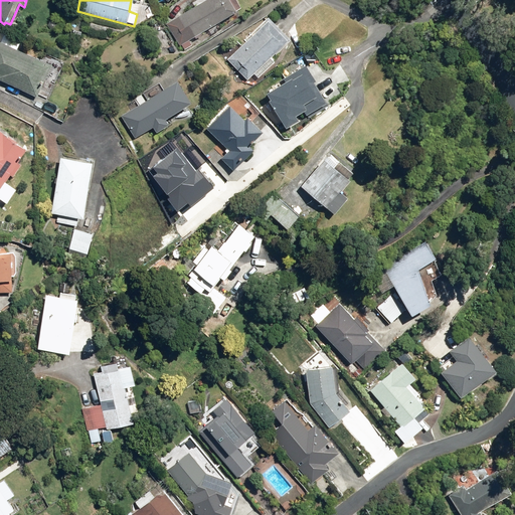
[(226,0),(225,1),(224,0),(205,0),(167,24),(184,51),(191,46),(188,41),(193,38),(194,39),(201,35),(200,34),(240,9),(234,0),(226,0)]
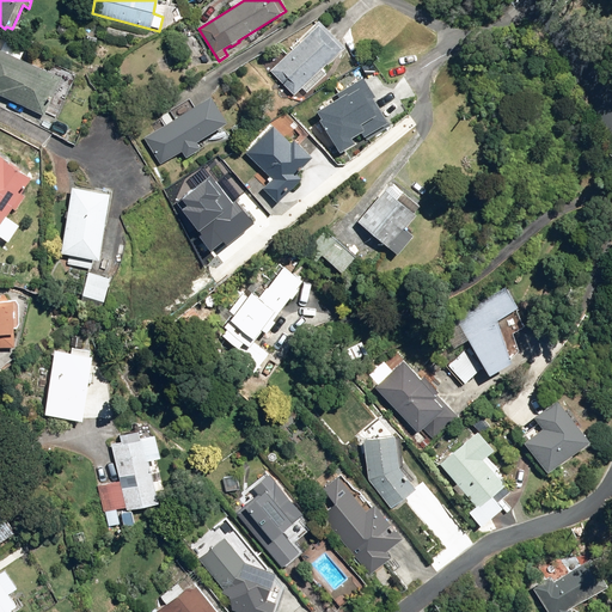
[(343,47),(317,22),(268,71),(293,96),(300,89),(305,95),(323,75),(319,71),(343,47)]
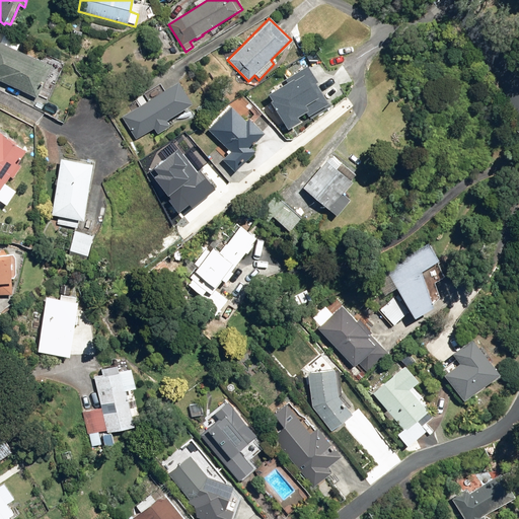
[(16,52),(20,43),(0,31),(0,80),(23,92),(19,101),(27,105),(31,97),(35,99),(52,70),(16,52)]
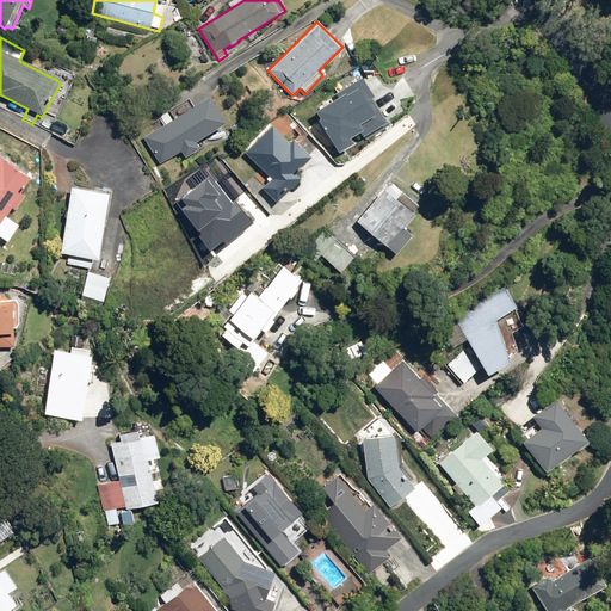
[(389,122),(363,84),(318,115),(322,121),(314,127),(335,158),(389,122)]
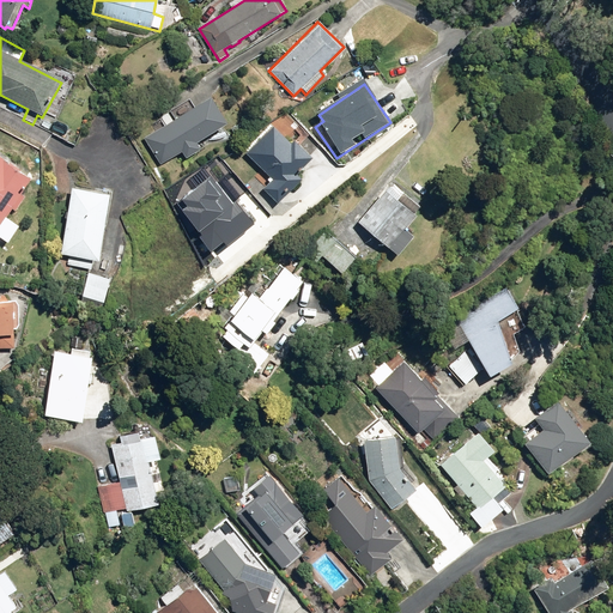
[(229,131),(206,98),(193,108),(188,99),(168,114),(174,122),(145,140),(153,155),(155,153),(157,156),(156,158),(162,167),(180,153),(184,161),(199,150),(196,146),(217,131),(220,135),(229,131)]
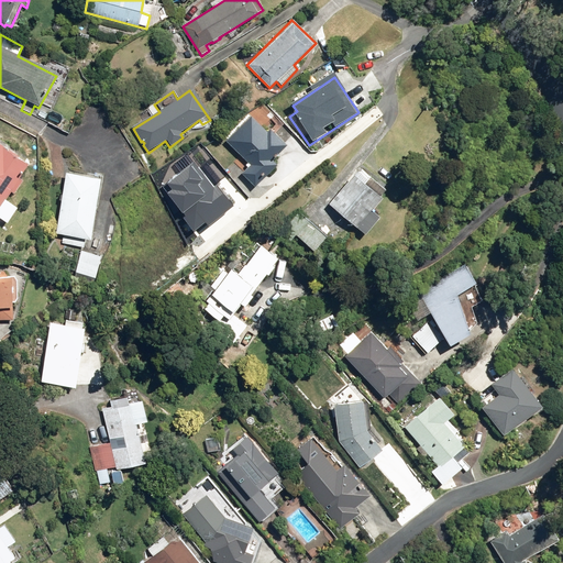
[(266,134),(250,118),(225,142),(250,166),(241,175),(254,189),(260,184),(264,179),(272,170),(276,166),(271,161),(285,145),(269,131),(266,134)]
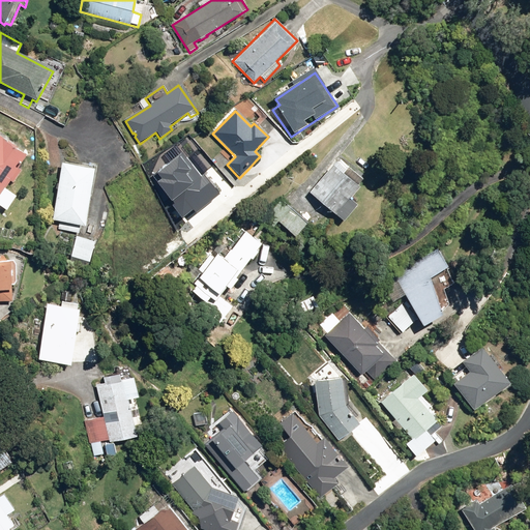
[(24,156),(0,139),(0,206),(5,210),(15,197),(3,188),(8,181),(11,183),(18,175),(12,172),(24,156)]
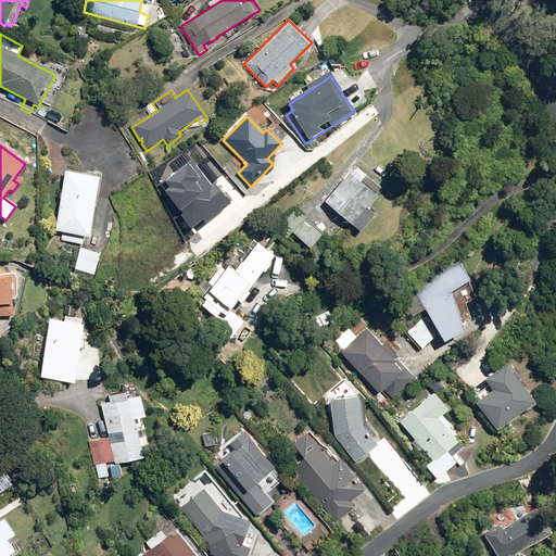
[(344,224),(348,222),(359,234),(375,216),(366,207),(376,198),(374,197),(380,189),(357,167),(324,204),(344,224)]
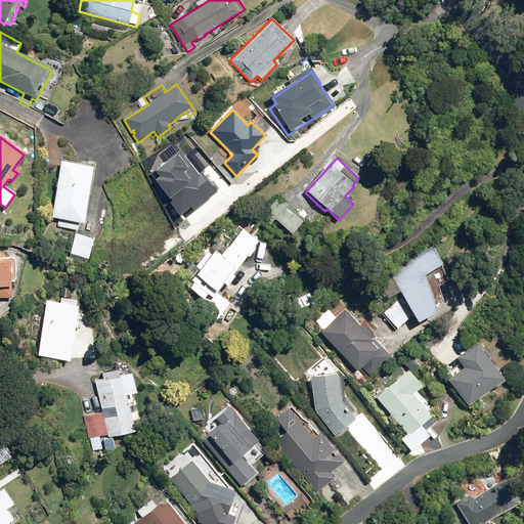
[(91,169),(60,162),(52,218),(59,219),(58,226),(77,230),(79,224),(82,225),(91,169)]
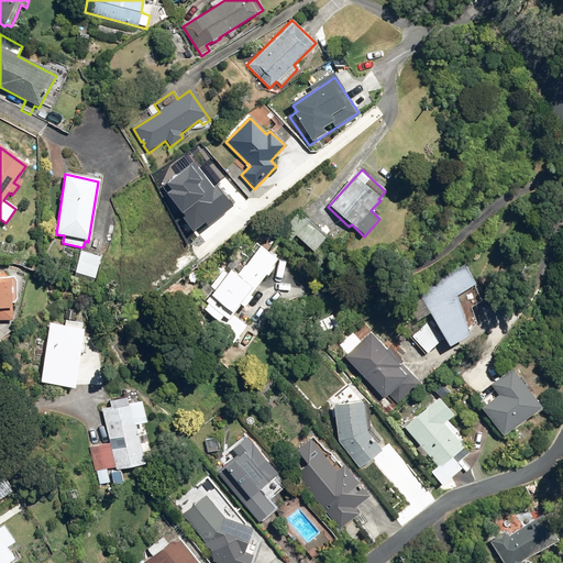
[(241,219),(217,191),(183,220),(207,247),(241,219)]
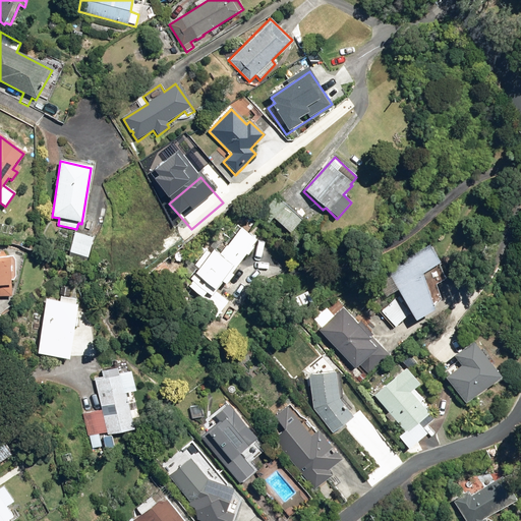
[(302,221),(280,199),(276,195),(256,216),(266,225),(273,218),(289,234),(302,221)]
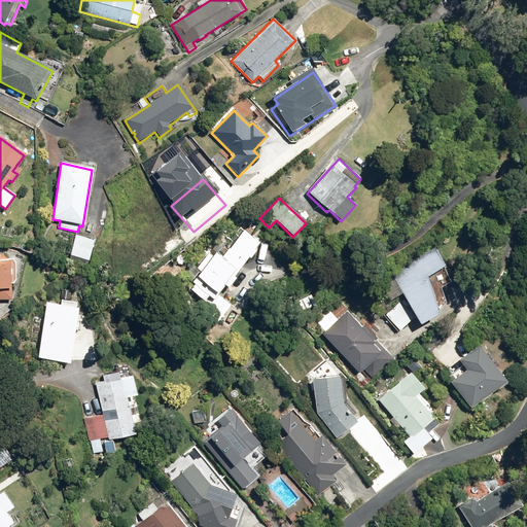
[(176,245),(188,234),(182,226),(169,239),(176,245)]
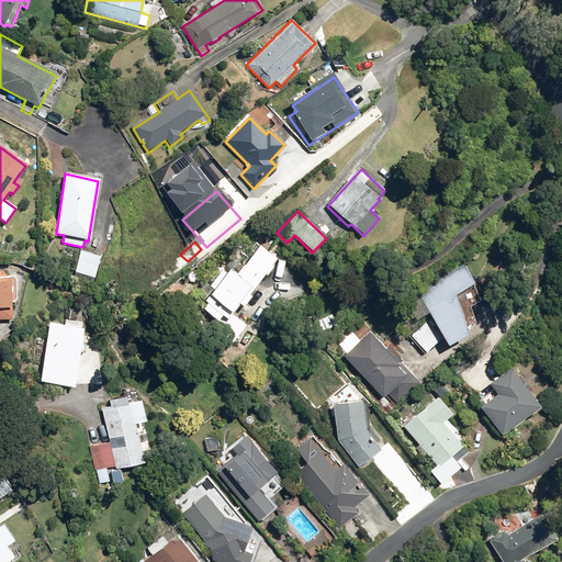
[(276,260),(258,247),(235,277),(228,272),(226,274),(222,271),(200,299),(222,316),(212,328),(232,344),(246,326),(232,314),(239,304),(244,308),(251,298),(248,295),(265,274),(266,276),(272,268),(270,267),(276,260)]
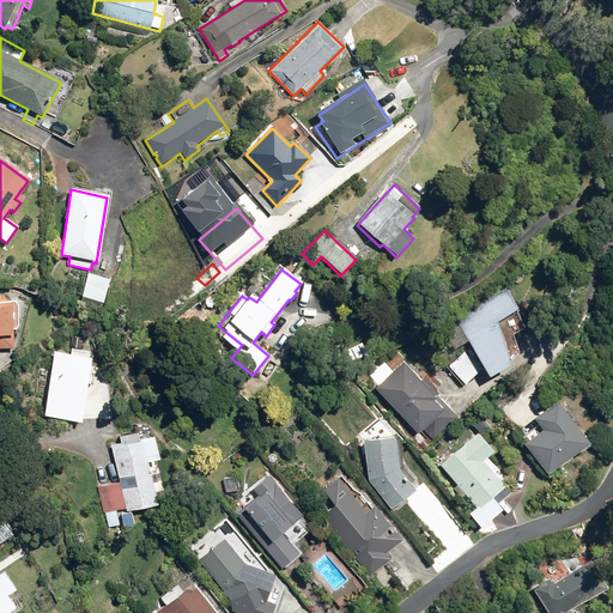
[(108,279),(87,274),(82,298),(102,303),(108,279)]
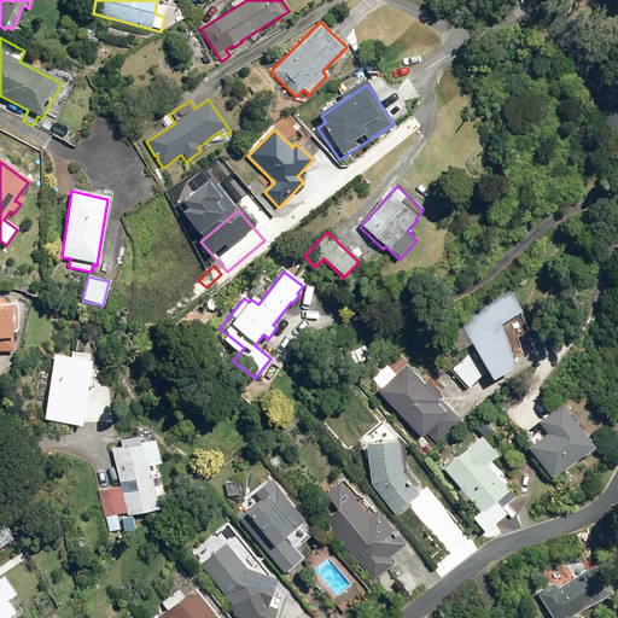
[(481,353),(456,369),(468,386),(485,373),(490,380),(512,365),(499,326),(519,312),(506,293),(461,325),(481,353)]
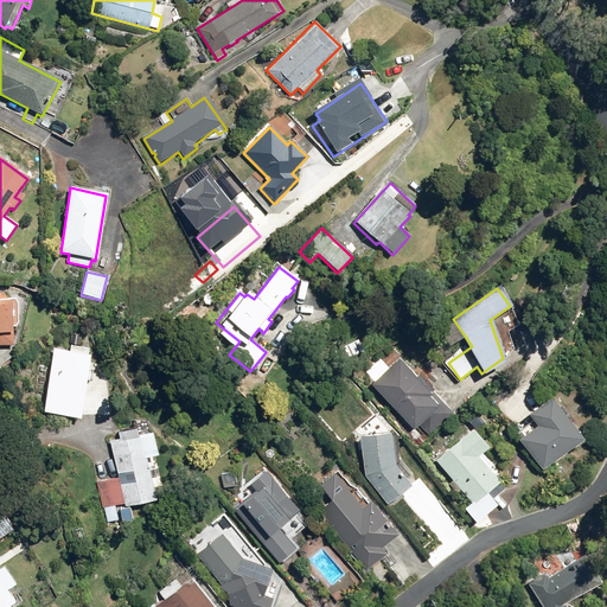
[(0,345),(12,346),(14,302),(0,301),(0,345)]
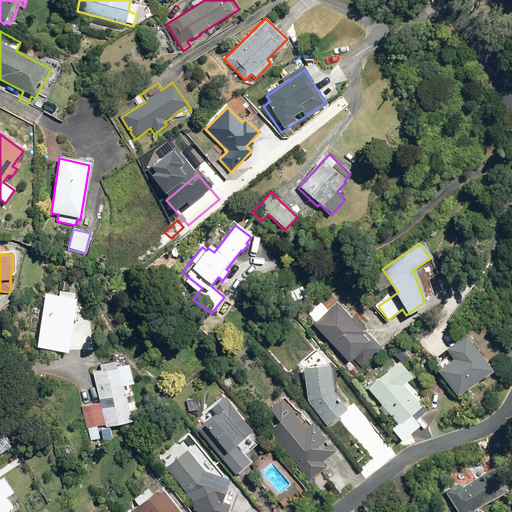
[(306,297),(301,287),(288,293),(293,303),(306,297)]
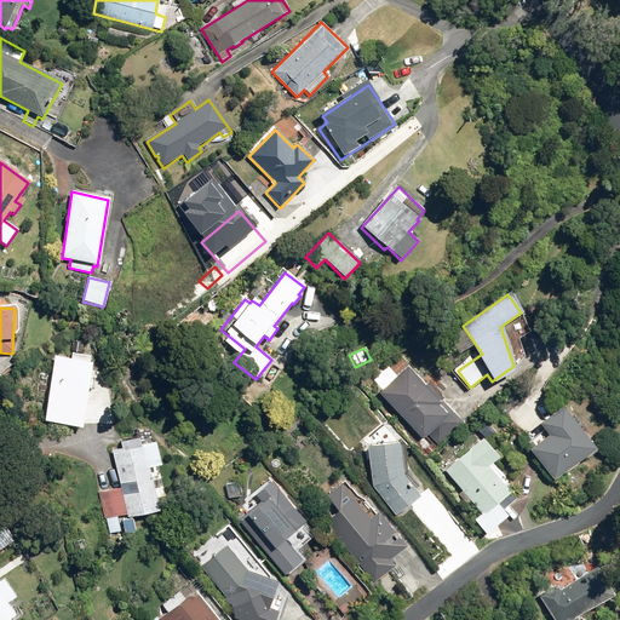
[(90,362),(55,356),(45,422),(80,426),(90,362)]
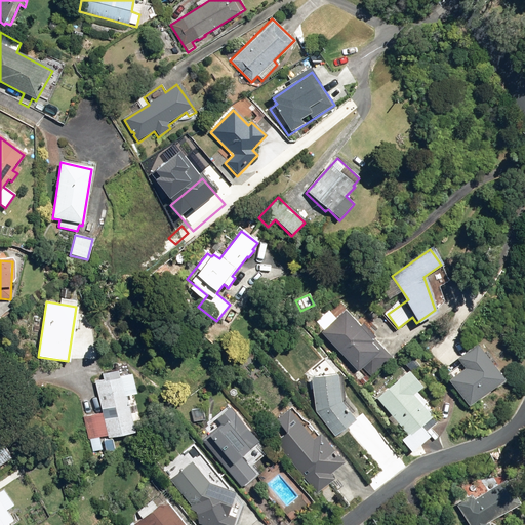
[(393,357),(367,329),(362,323),(358,327),(341,309),(319,330),(355,369),(352,371),(363,384),(393,357)]
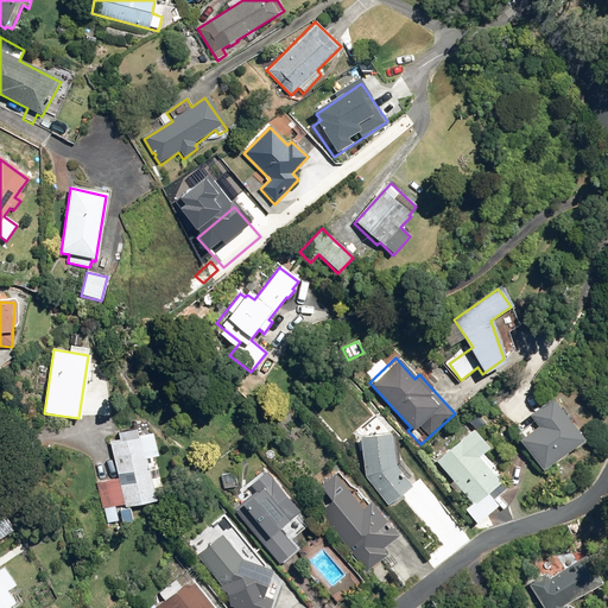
[(524,413),(533,425),(515,441),(543,470),(583,434),(572,422),(548,393),(524,413)]
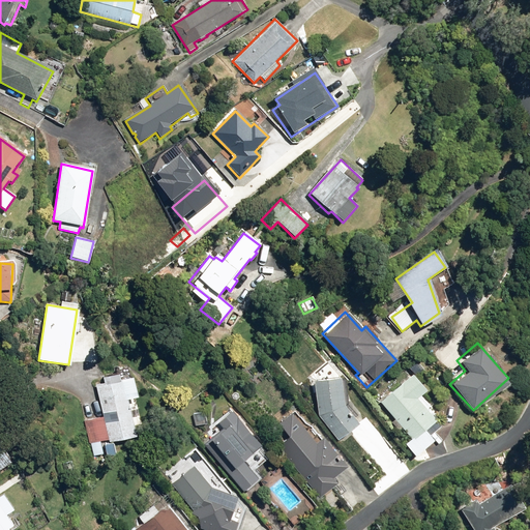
[(414,376),(423,366),(414,358),(405,367),(414,376)]
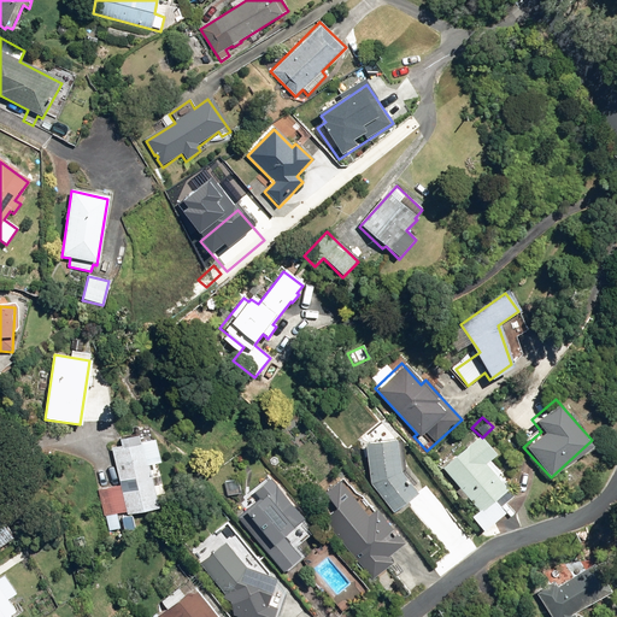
[(157,463),(151,438),(137,440),(136,433),(117,438),(119,447),(110,450),(119,485),(97,491),(104,516),(124,510),(125,516),(157,507),(146,465),(157,463)]
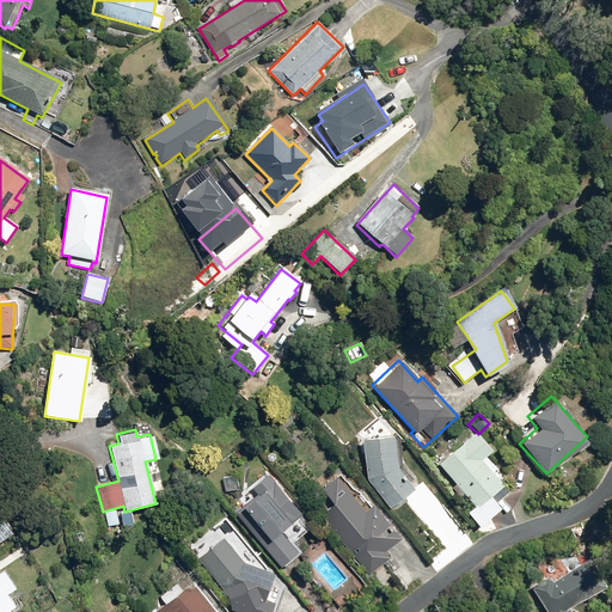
[(490,451),(473,432),(438,464),(456,484),(452,487),(460,496),(464,493),(475,505),(466,513),(477,525),(499,507),(495,502),(505,493),(499,487),(501,485),(478,460),(490,451)]
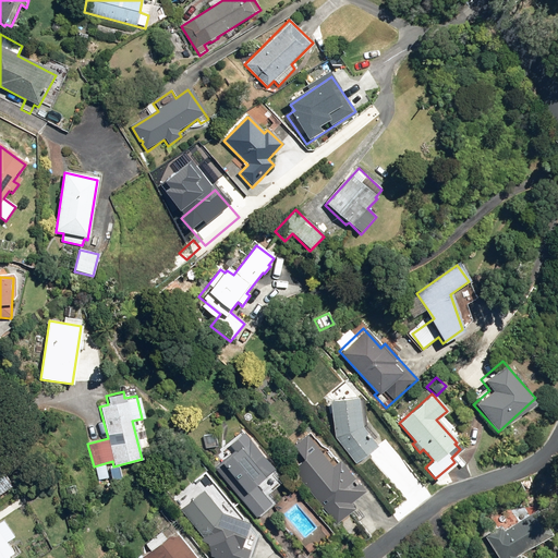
[(361,426),(354,395),(328,401),(335,438),(354,462),(375,446),(361,426)]
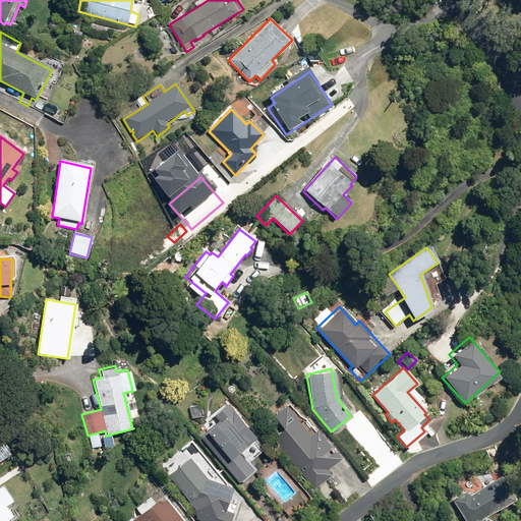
[(253,437),(225,402),(211,413),(217,422),(199,437),(238,483),(247,474),(249,476),(257,470),(249,461),(259,453),(249,441),(253,437)]
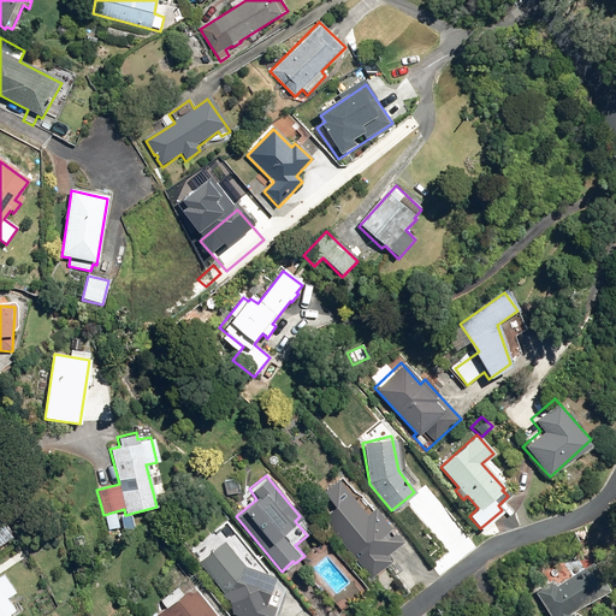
[(338,517),(329,526),(371,578),(384,567),(394,579),(403,570),(389,552),(403,540),(375,507),(373,508),(361,493),(351,502),(349,499),(335,511),(338,517)]
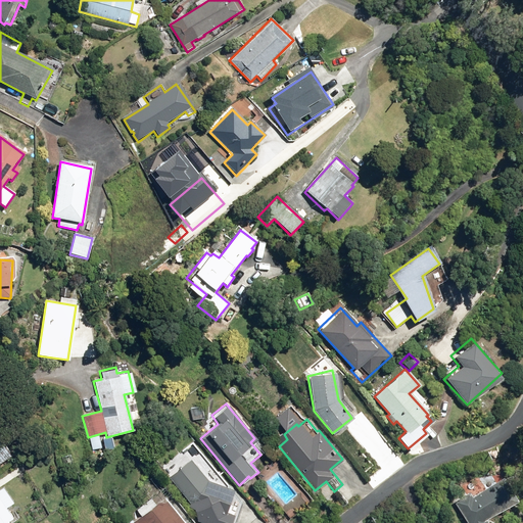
[(0,467),(13,458),(0,439),(0,467)]
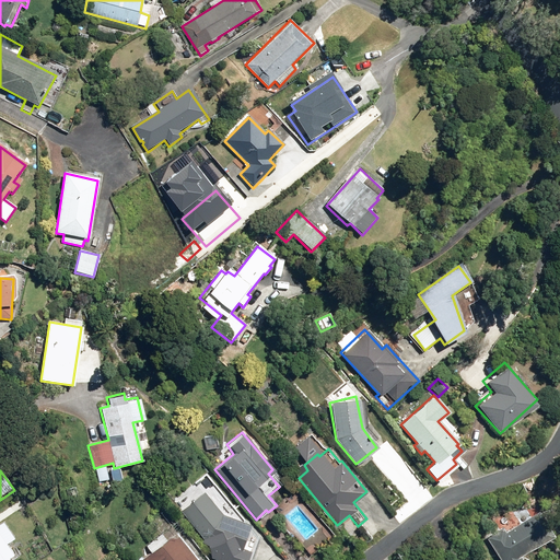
[(224,558),(228,549),(236,552),(247,524),(221,515),(201,490),(181,512),(203,540),(217,546),(213,555),(224,558)]
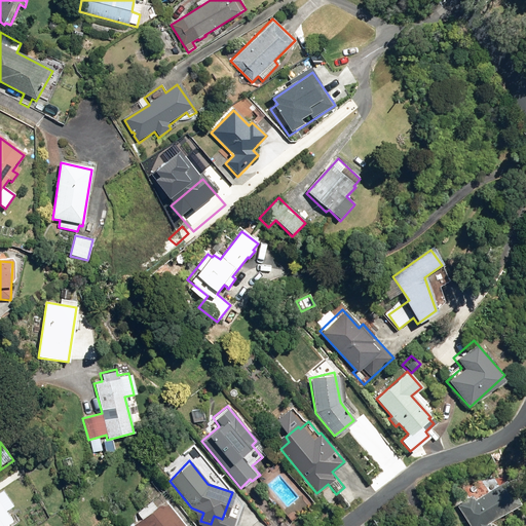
[(468,525),(490,525),(487,522),(515,505),(499,480),(456,505),(468,525)]
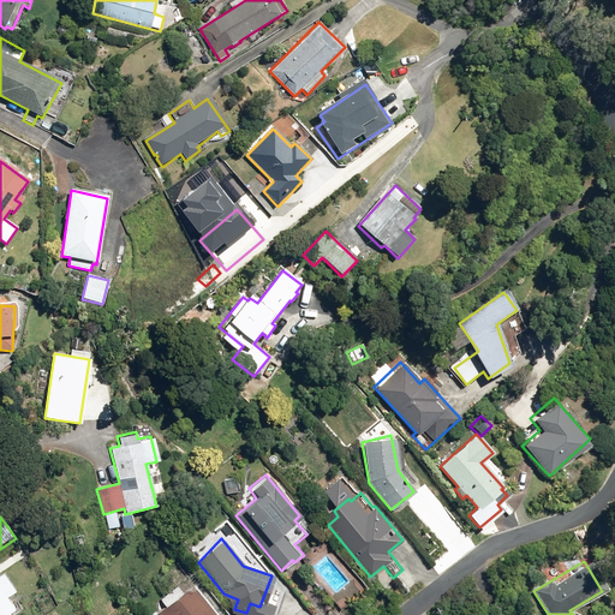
[(12,591),(0,572),(0,614),(12,614),(16,613),(5,596),(12,591)]
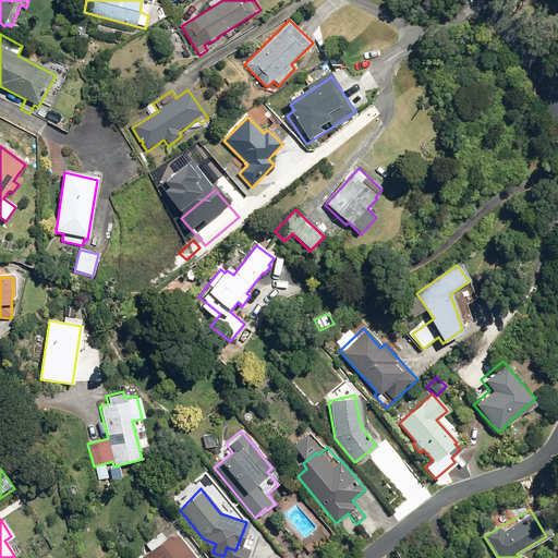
[(198,557),(172,526),(161,535),(158,532),(144,544),(149,550),(140,557),(198,557)]
